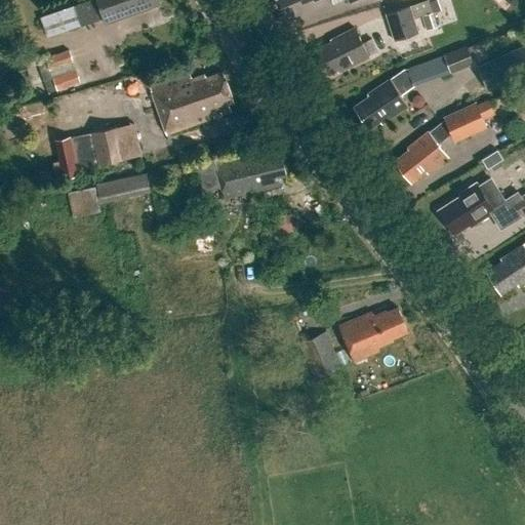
[(106,22),(160,3),(159,0),(90,0),(40,17),(47,37),(83,24),(104,16),(106,22)]
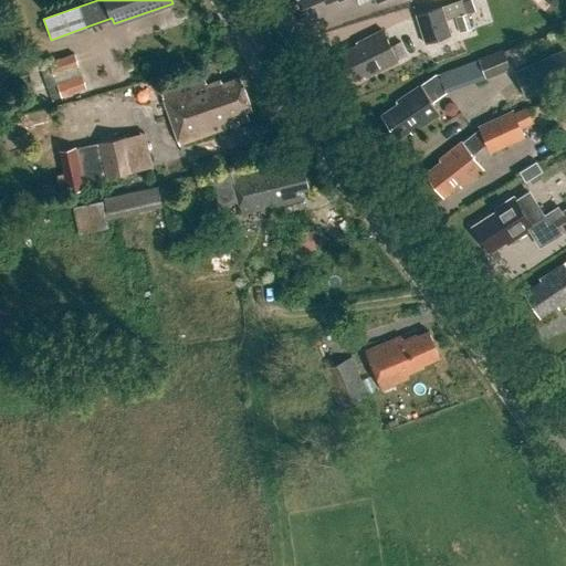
[(462,0),(415,14),(423,44),(451,37),(447,21),(467,14),(462,0)]
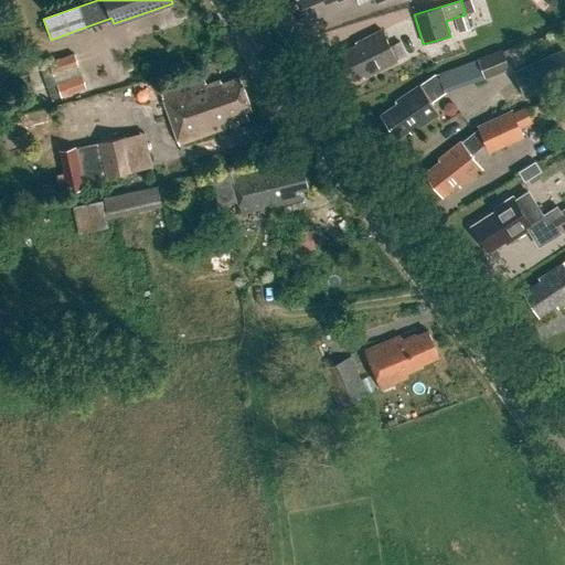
[(473,0),(471,0),(466,2),(472,28),(481,25),(473,0)]
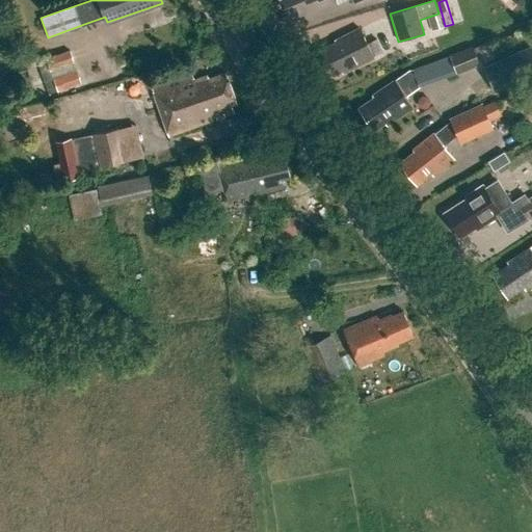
[(440,14),(428,18),(432,32),(444,28),(440,14)]
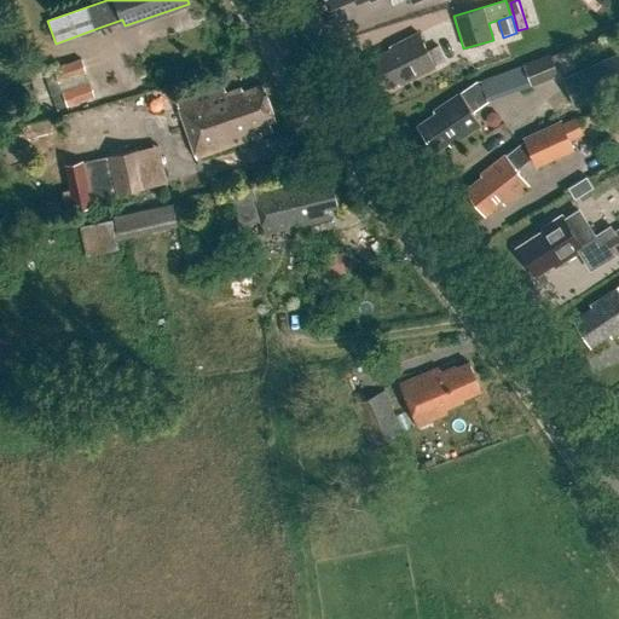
[(406,82),(434,68),(433,67),(446,61),(439,46),(426,52),(416,33),(388,47),(391,51),(370,61),(385,90),(405,79),(406,82)]
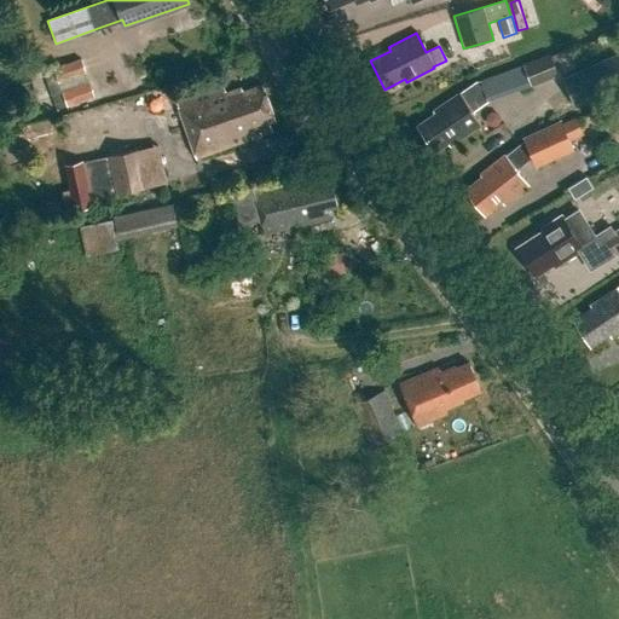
[(618,90),(618,55),(559,84),(572,113),(618,90)]
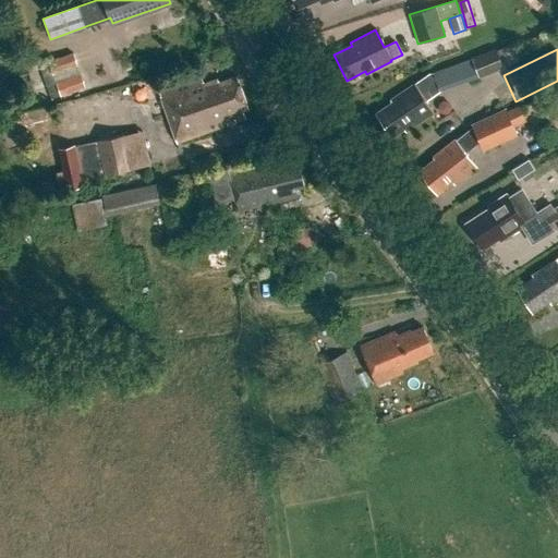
[(502,70),(496,51),(472,61),(478,79),(502,70)]
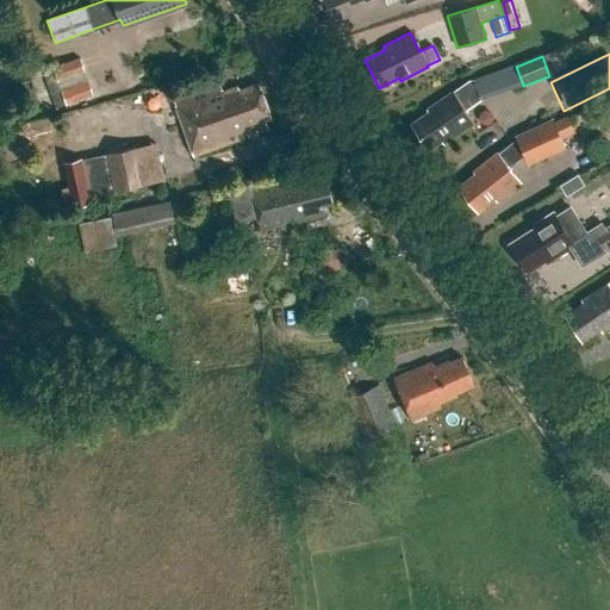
[(57,83),(86,74),(81,60),(53,68),(57,83)]
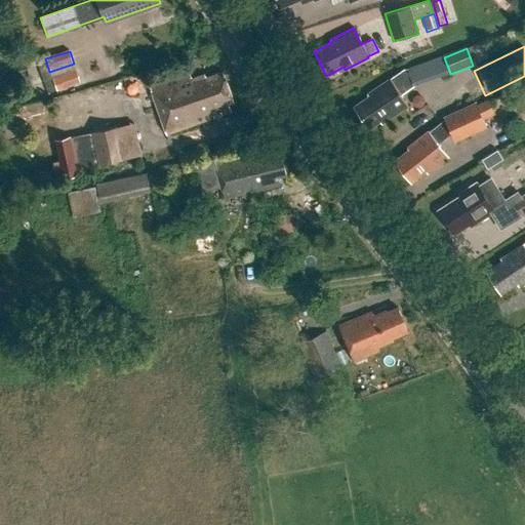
[(57,92),(81,84),(76,71),(52,79),(57,92)]
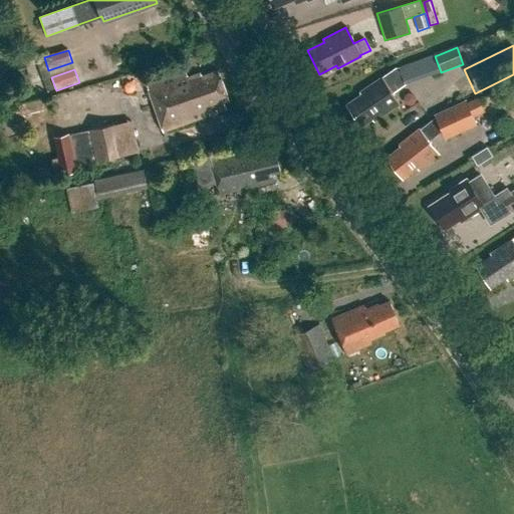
[(376,119),(400,103),(392,93),(404,85),(392,69),(358,92),(359,95),(346,104),(362,126),(375,117),(376,119)]
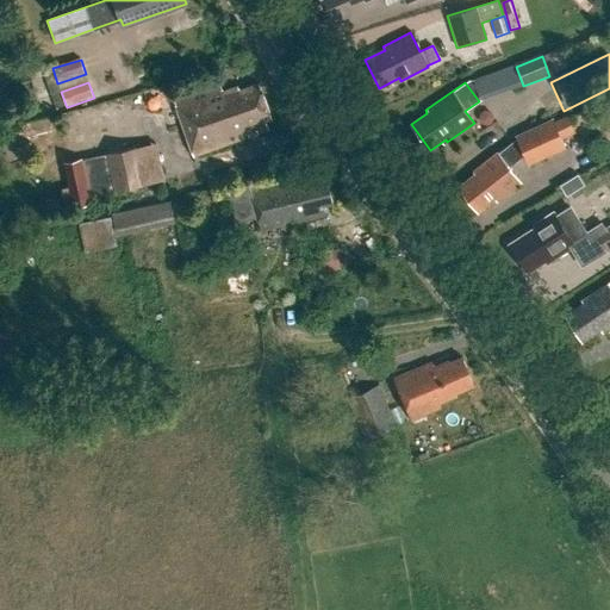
[(267,120),(273,119),(261,86),(243,92),(241,85),(225,91),(223,86),(179,101),(198,154),(269,129),(267,120)]
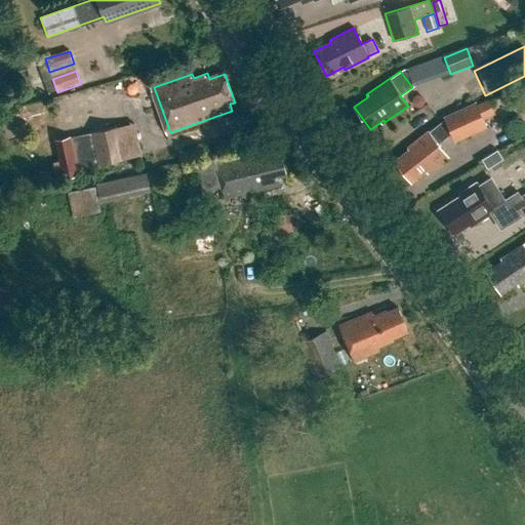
[(429,131),(407,149),(408,151),(394,162),(411,185),(427,172),(428,174),(449,158),(439,145),(452,134),(456,143),(486,128),(475,104),(444,118),(445,120),(430,132),(429,131)]
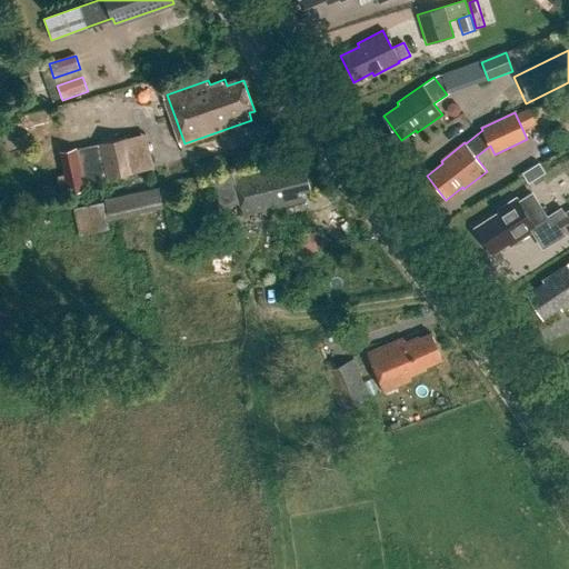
[(76,149),(82,183),(153,169),(147,133),(76,149)]
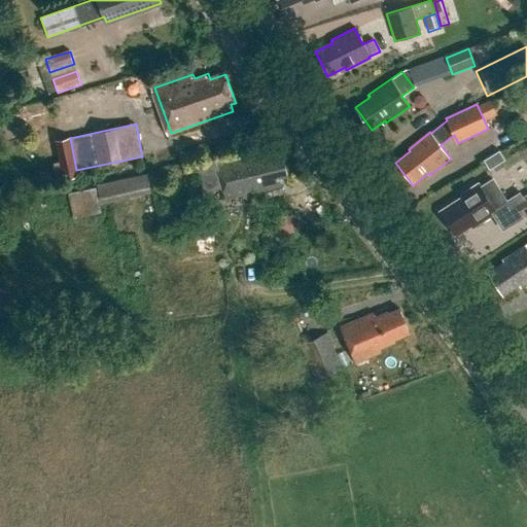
[(237,162),(240,172),(250,170),(252,181),(256,180),(258,190),(259,194),(287,186),(285,177),(289,176),(283,148),(278,145),(266,148),(267,154),(237,162)]
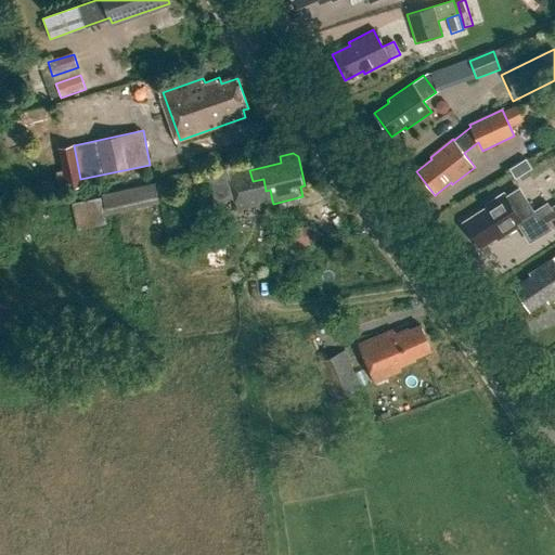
[(526,160),(508,170),(515,181),(532,171),(526,160)]
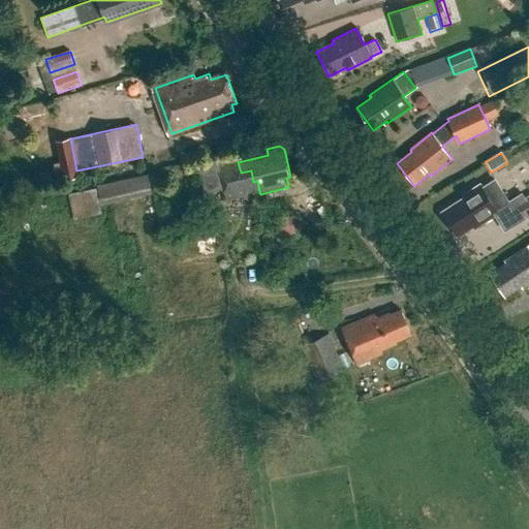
[(251,170),(241,173),(238,162),(223,165),(221,166),(221,167),(218,168),(216,161),(197,166),(205,194),(226,189),(229,201),(231,200),(253,195),(252,192),(259,191),(257,181),(253,182),(251,170)]
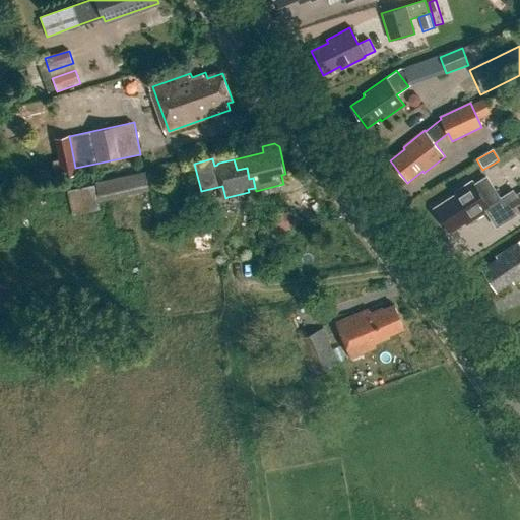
[(145,172),(95,183),(100,201),(149,191),(145,172)]
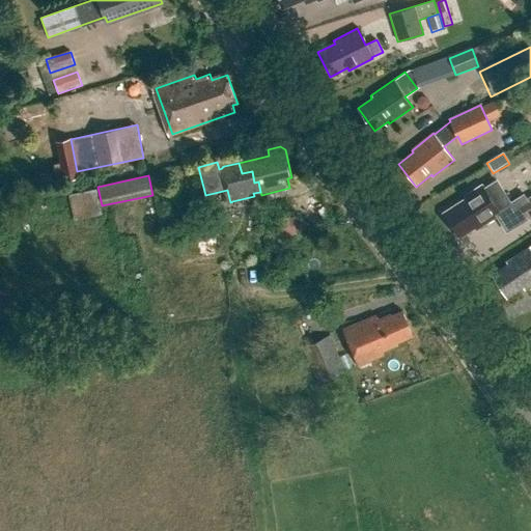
[(483,190),(482,188),(466,198),(467,200),(444,215),(459,239),(475,229),(477,231),(500,217),(498,214),(510,205),(496,183),(483,190)]
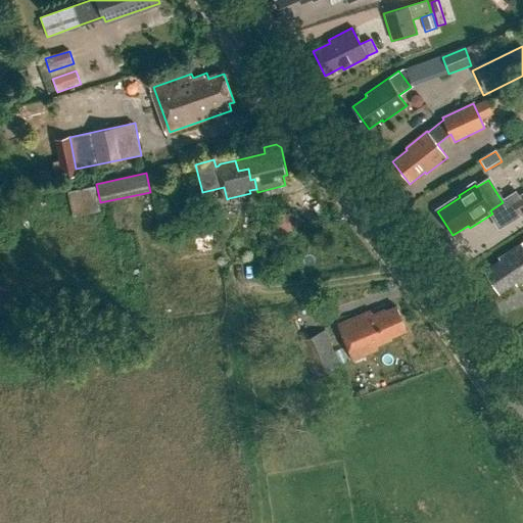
[(98,212),(92,189),(68,195),(74,219),(98,212)]
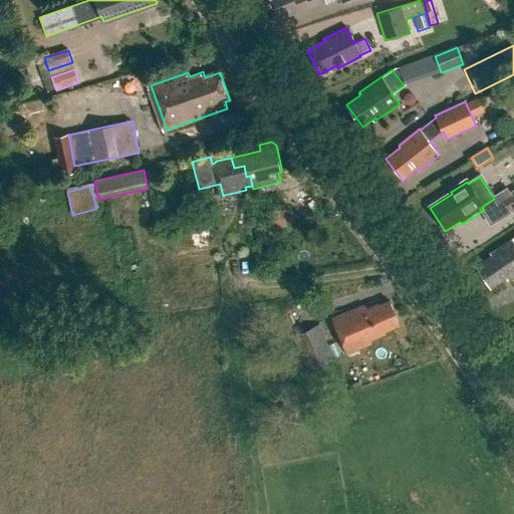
[(513,193),(502,201),(511,214),(513,212),(513,193)]
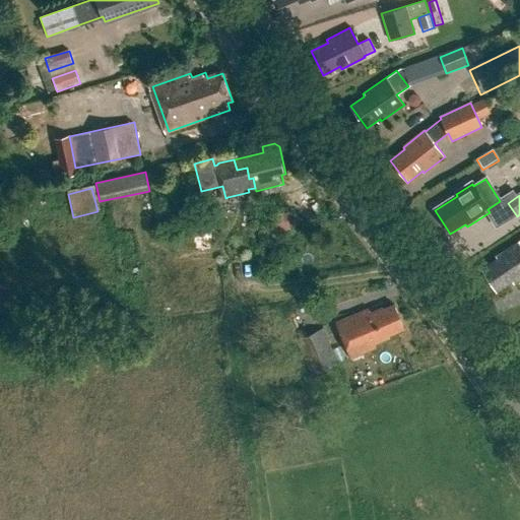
[(513,285),(519,280),(519,241),(518,243),(518,244),(495,258),(496,260),(481,269),(496,294),(512,283),(513,285)]
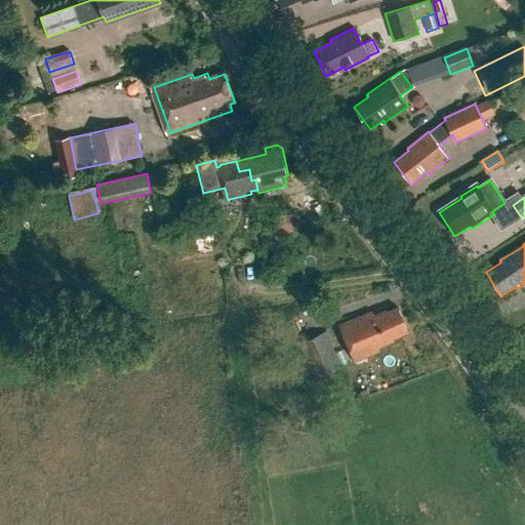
[(375,312),(342,326),(357,361),(382,351),(380,347),(396,340),(396,338),(412,332),(400,308),(390,312),(389,311),(377,316),(375,312)]
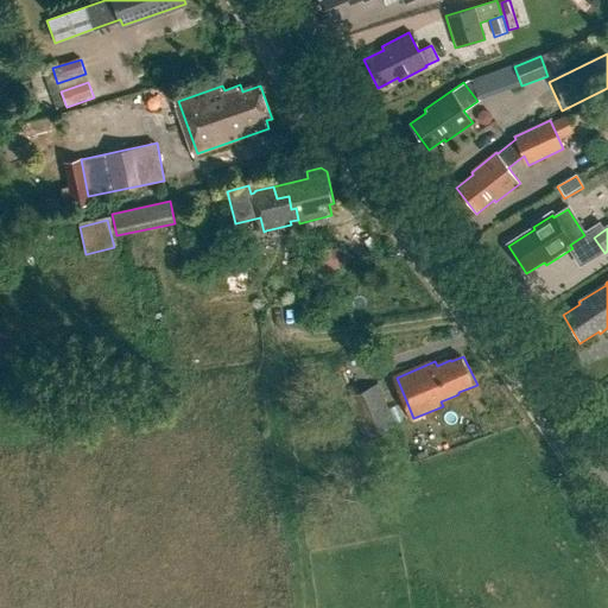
[(381,385),(350,398),(367,438),(398,426),(381,385)]
